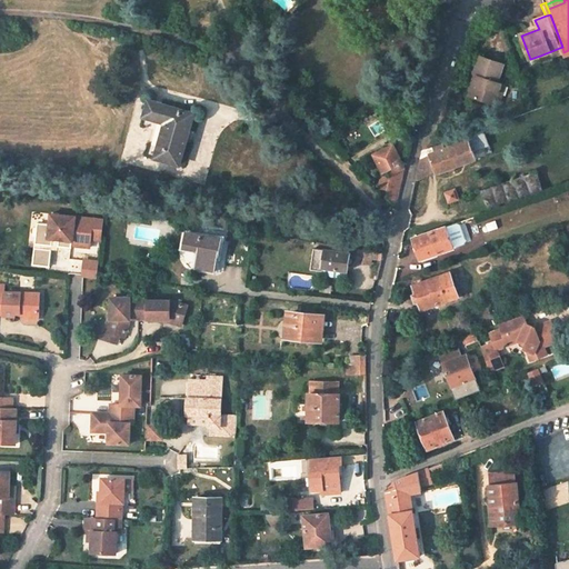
[(498,82),(505,63),(480,56),(475,75),(476,75),(479,76),(476,83),(473,82),(469,96),(496,105),(502,83),(498,82)]
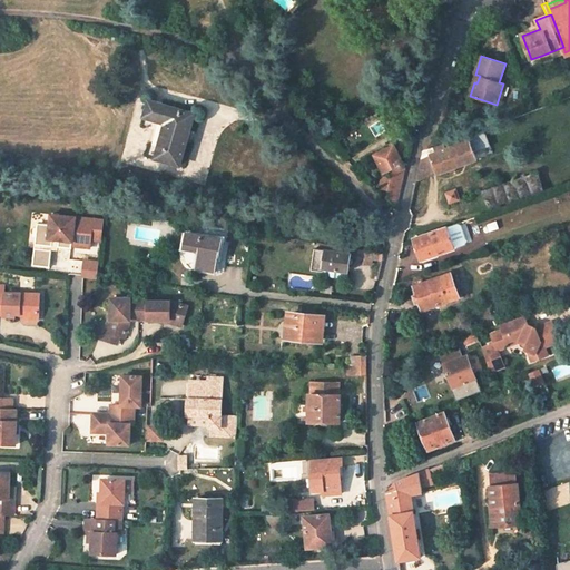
[(497,105),(501,106),(508,85),(503,84),(497,105)]
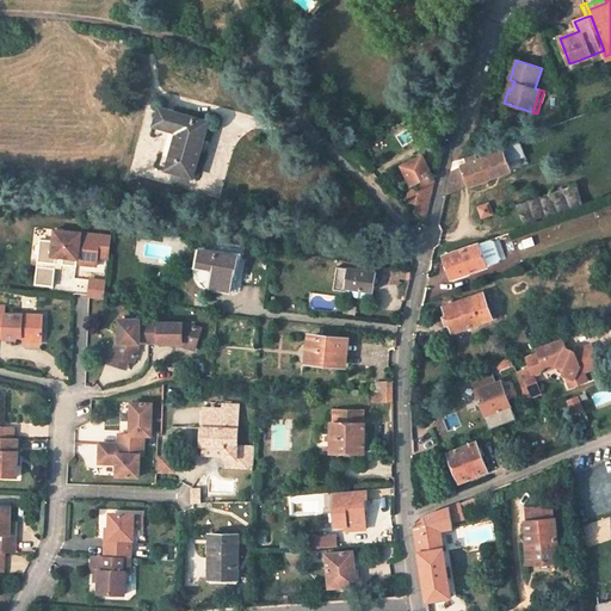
[(192,177),(208,122),(160,107),(155,127),(178,133),(167,170),(192,177)]
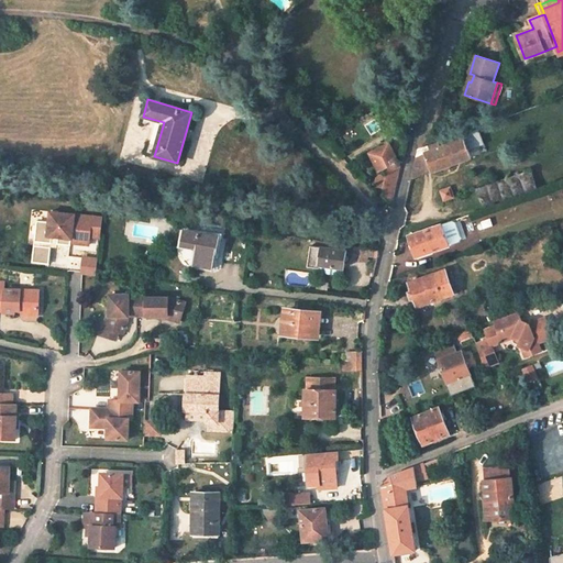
[(517,112),(519,118),(530,114),(527,108),(517,112)]
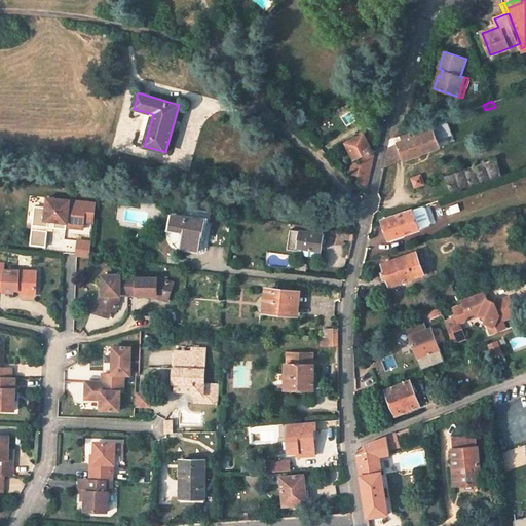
[(386,106),(379,104),(376,118),(380,118),(383,119),(386,106)]
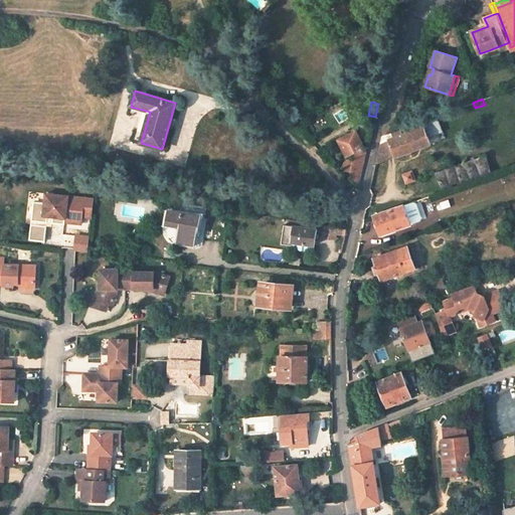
[(427,136),(435,134),(430,119),(382,137),(381,143),(376,163),(431,144),(427,136)]
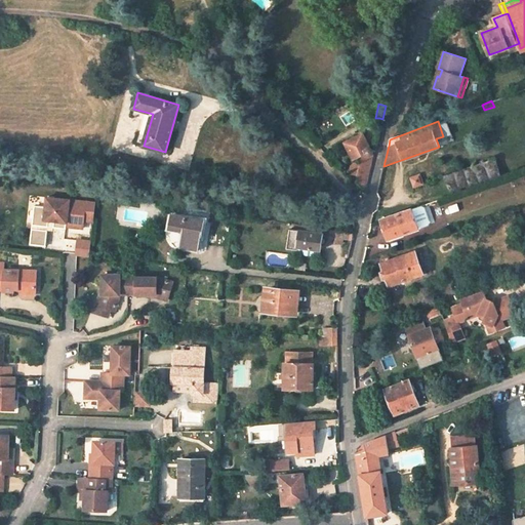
[(364,155),(356,183),(365,186),(371,161),(374,152),(373,152),(373,151),(372,149),(371,148),(369,146),(367,146),(361,133),(345,143),(354,160),(364,155)]
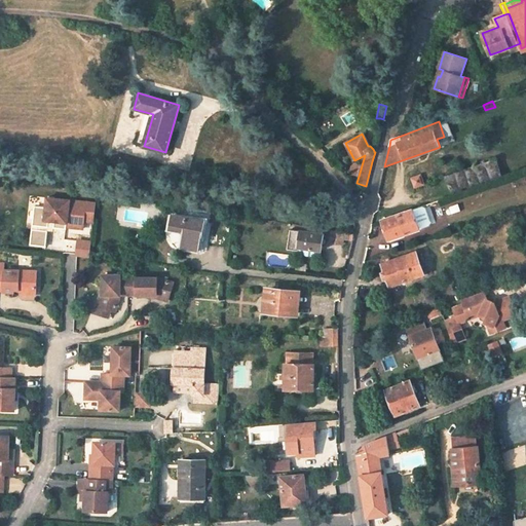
[(437,187),(418,194),(421,205),(502,177),(498,164),(496,158),(445,176),(449,188),(438,192),(437,187)]
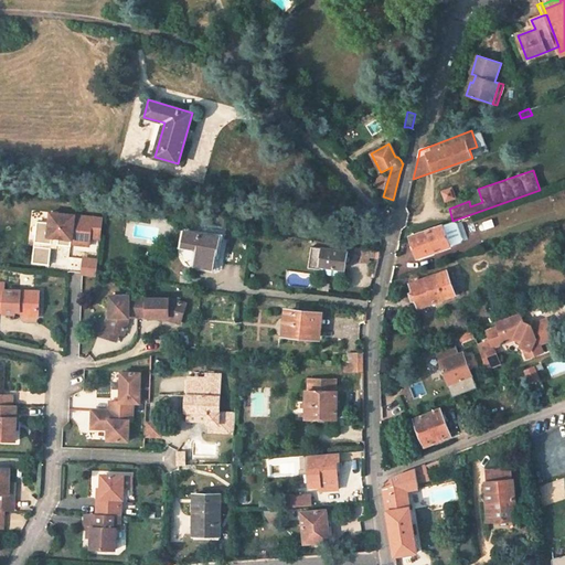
[(535,177),(540,190),(550,187),(545,172),(535,177)]
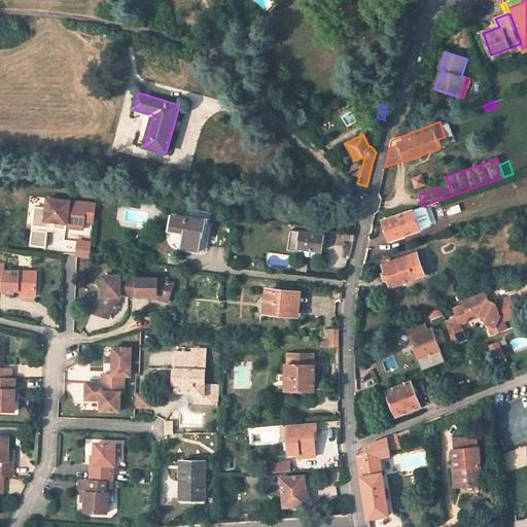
[(424,176),(413,177),(413,187),(424,186),(424,176)]
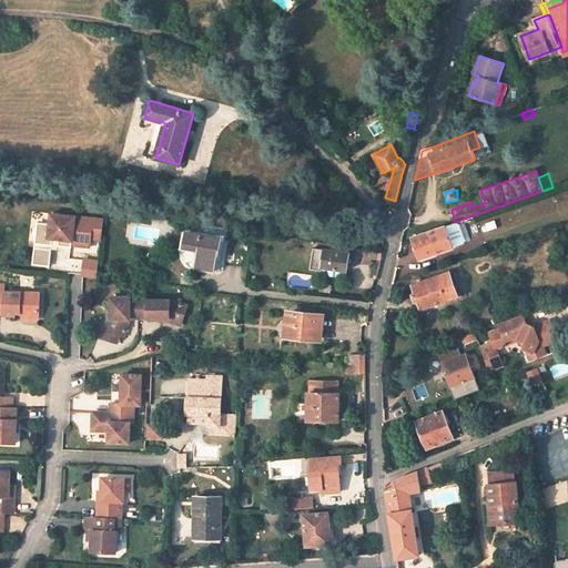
[(77,216),(51,214),(49,239),(64,240),(72,241),(71,245),(89,247),(91,236),(74,234),(77,216)]
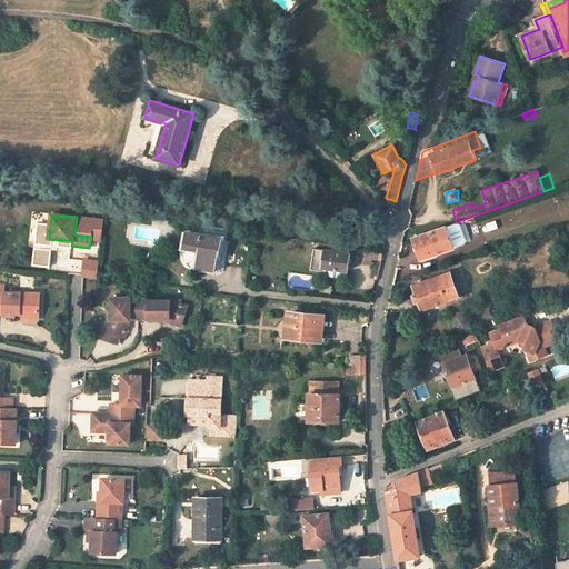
[(412,238),(420,260),(455,248),(447,226),(412,238)]
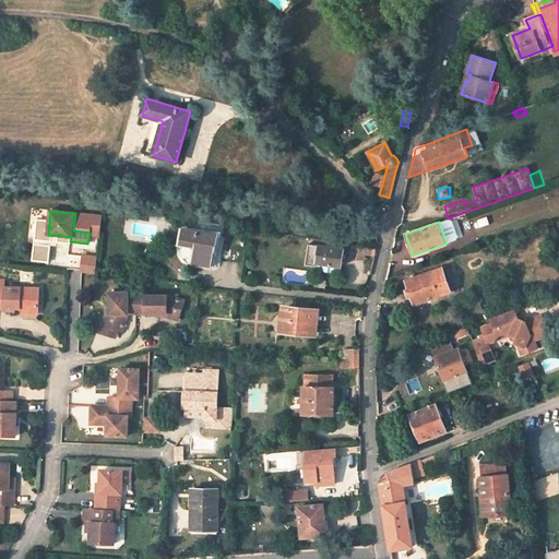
[(217,235),(185,228),(181,244),(192,246),(195,250),(193,262),(211,266),(217,235)]
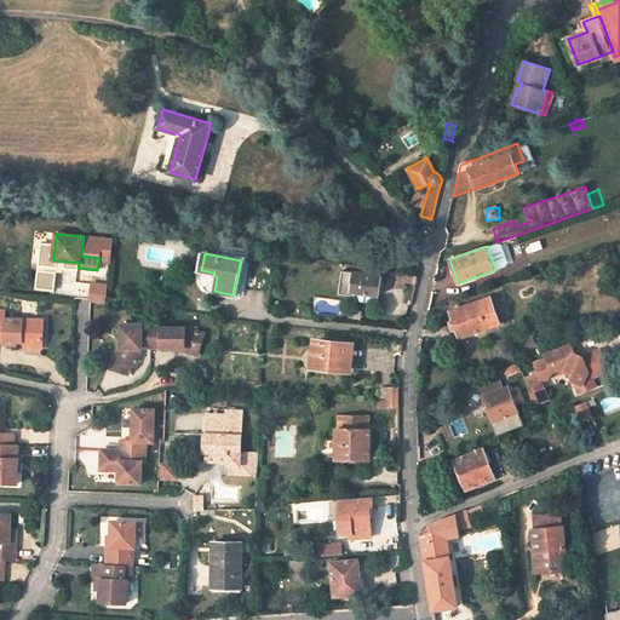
[(380,294),(383,276),(377,275),(377,271),(369,270),(369,274),(356,271),(356,274),(349,273),(344,273),(340,293),(352,296),(354,291),(380,294)]
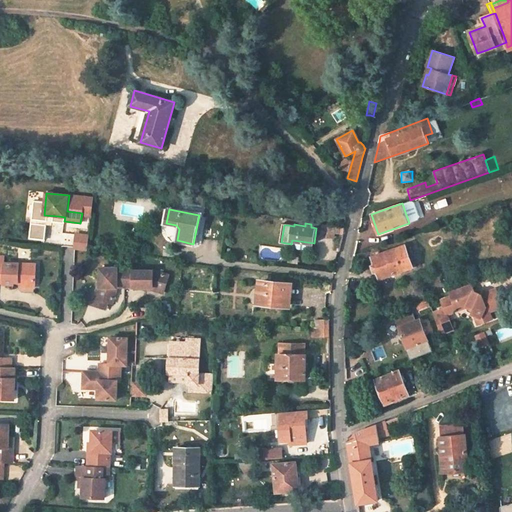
[(345,228),(330,225),(327,235),(343,238),(345,228)]
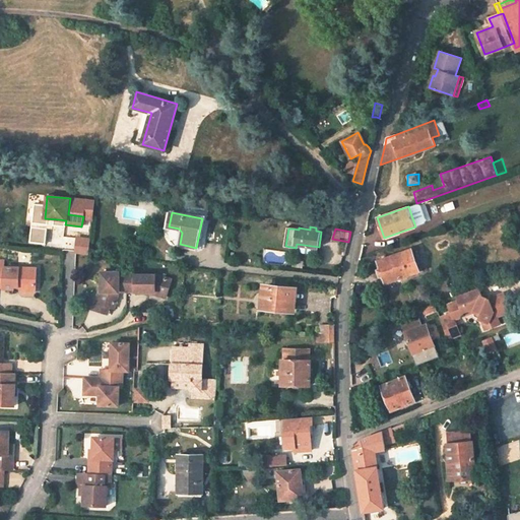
[(90,254),(91,238),(77,237),(76,254),(90,254)]
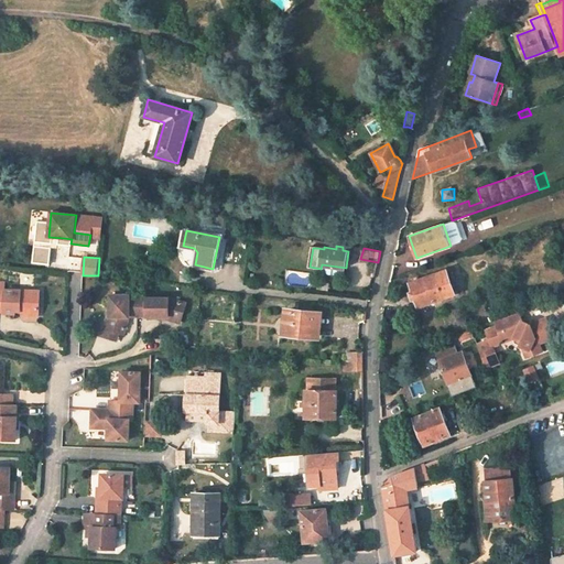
[(446,270),(409,282),(418,307),(455,294),(446,270)]
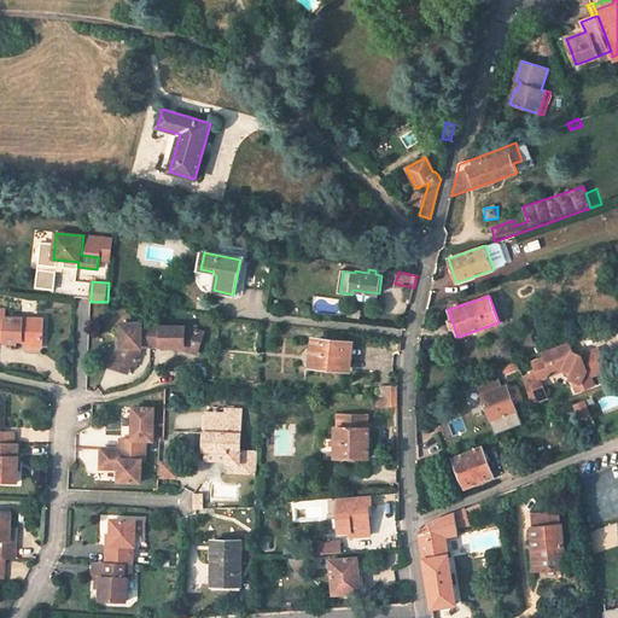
[(0,342),(4,342),(4,344),(17,344),(17,340),(24,342),(27,345),(41,345),(44,343),(45,319),(5,318),(5,320),(0,319),(0,342)]
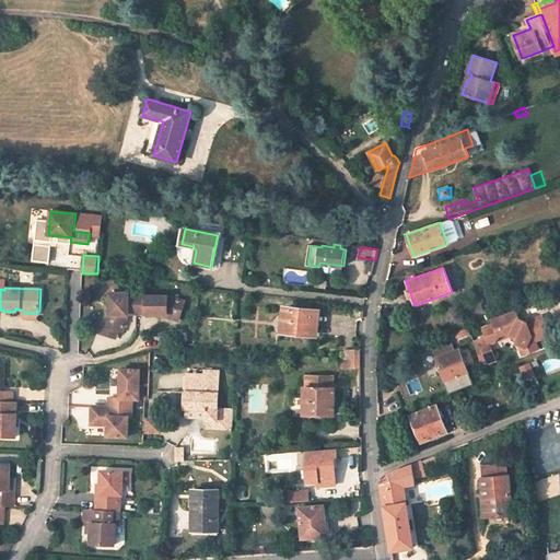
[(103,326),(123,331),(128,315),(167,315),(179,319),(186,301),(170,295),(129,294),(129,292),(108,292),(108,315),(107,314),(103,326)]
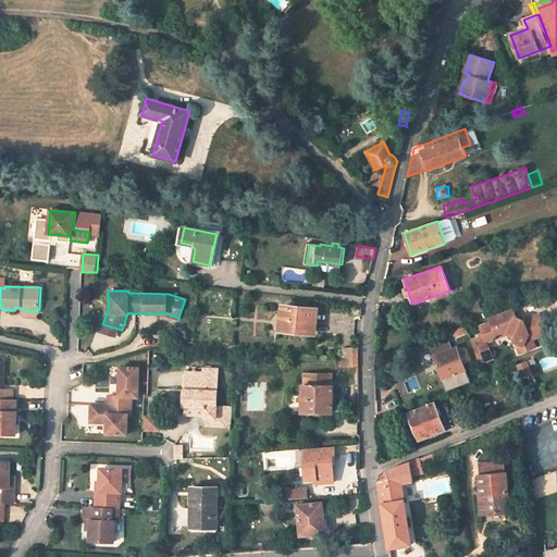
[(314,310),(284,307),(282,330),(312,333),(314,310)]
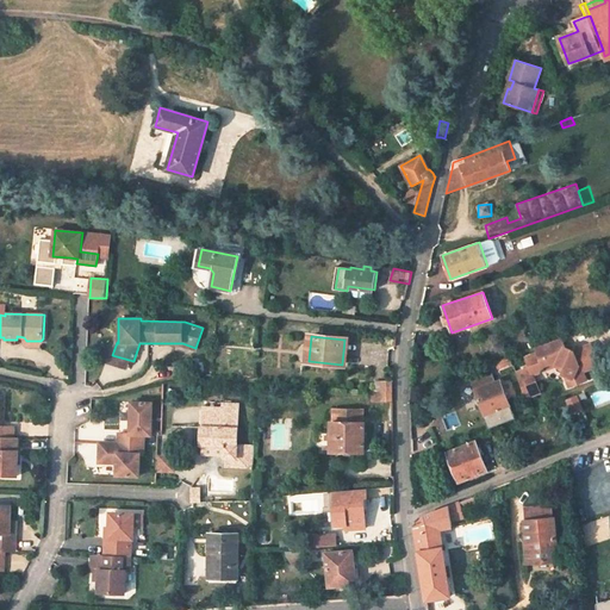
[(560,337),(535,347),(537,354),(526,358),(530,371),(533,374),(556,365),(565,368),(562,373),(573,378),(574,383),(583,380),(580,371),(593,367),(596,362),(591,344),(573,350),(564,347),(560,337)]
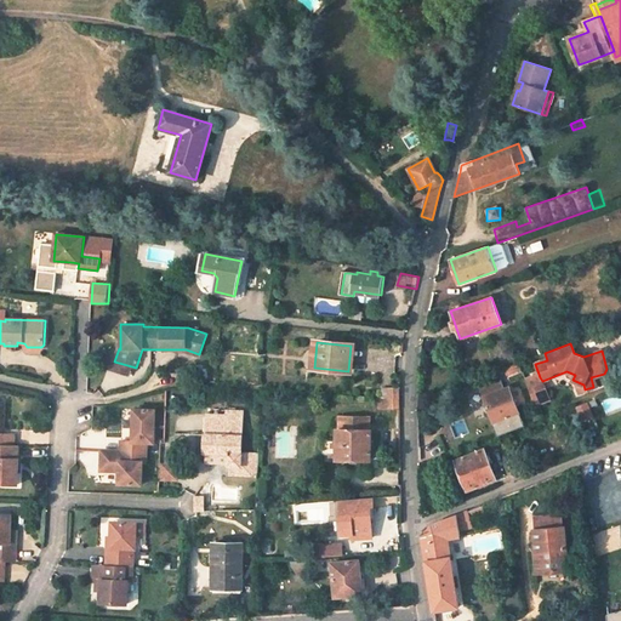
[(114,362),(112,371),(130,375),(132,366),(114,362)]
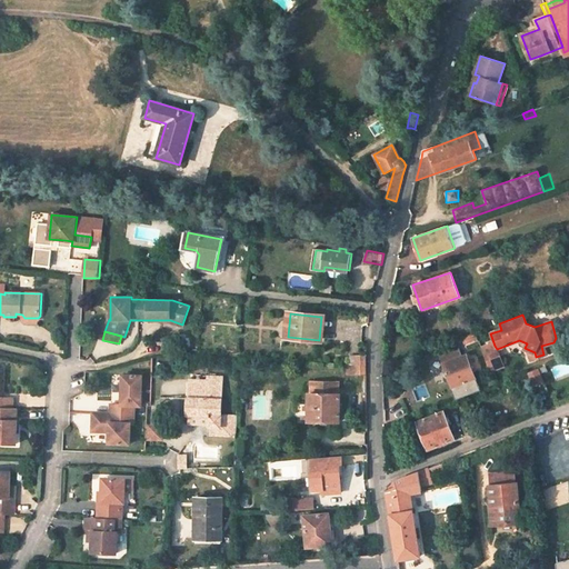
[(491,347),(482,350),(490,371),(503,366),(497,349),(495,346),(491,347)]
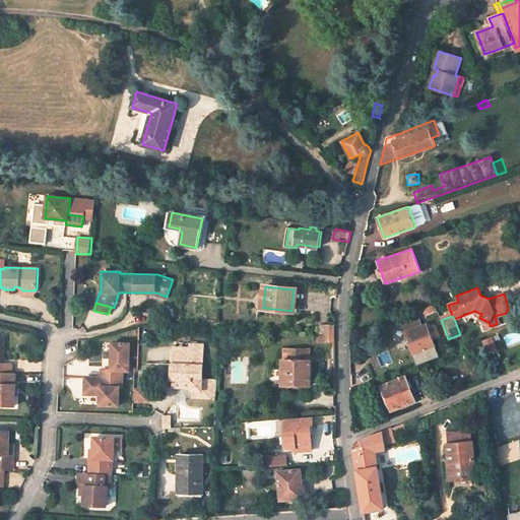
[(419,318),(402,324),(416,363),(439,353),(427,323),(423,325),(419,318)]
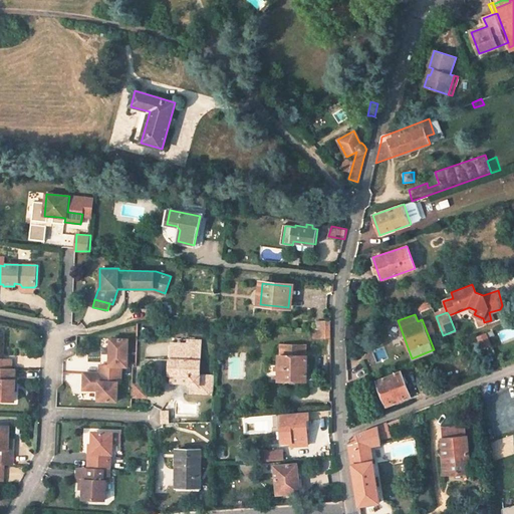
[(331,321),(322,320),(322,328),(330,329),(331,321)]
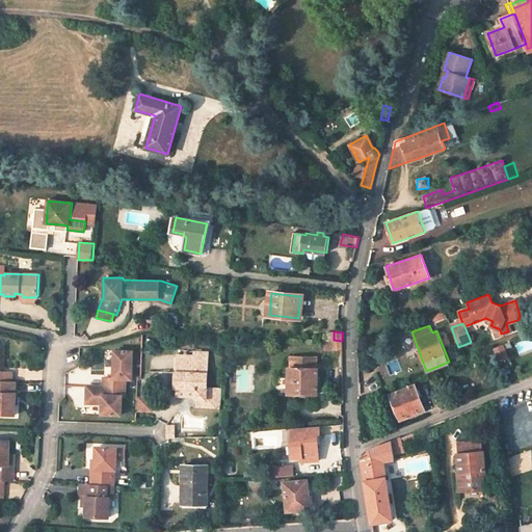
[(334,340),(334,349),(342,349),(342,341),(334,340)]
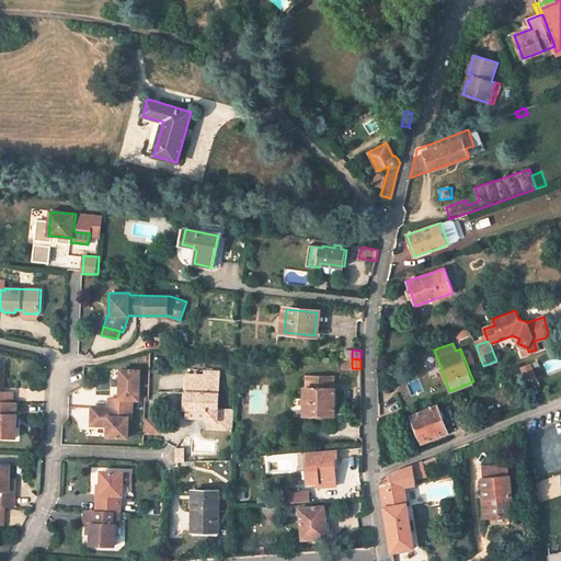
[(530,362),(521,366),(525,379),(536,375),(530,362)]
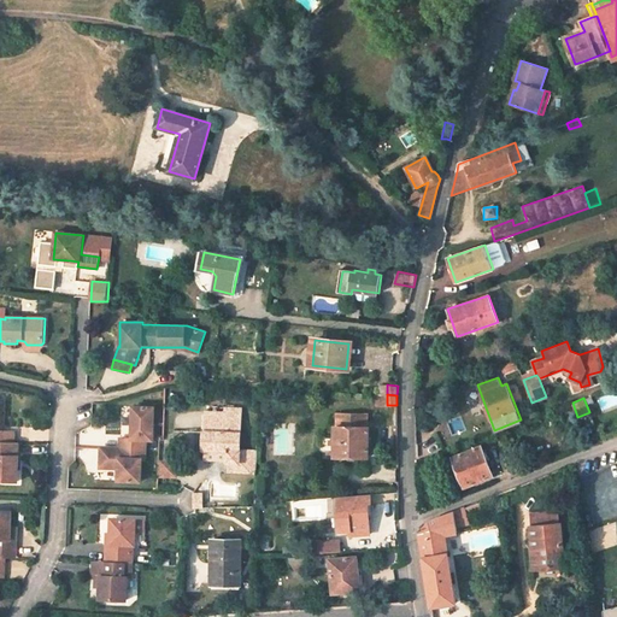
[(121,436),(121,447),(146,447),(146,438),(153,438),(153,405),(133,405),(133,436),(121,436)]
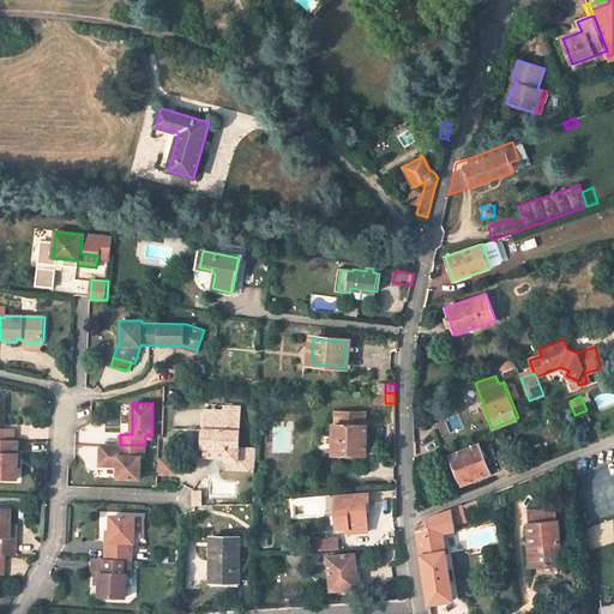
[(239,447),(240,407),(224,405),(224,410),(205,409),(205,431),(203,431),(203,449),(205,449),(205,451),(226,451),(226,458),(226,461),(229,461),(229,469),(250,469),(250,467),(250,449),(239,447)]
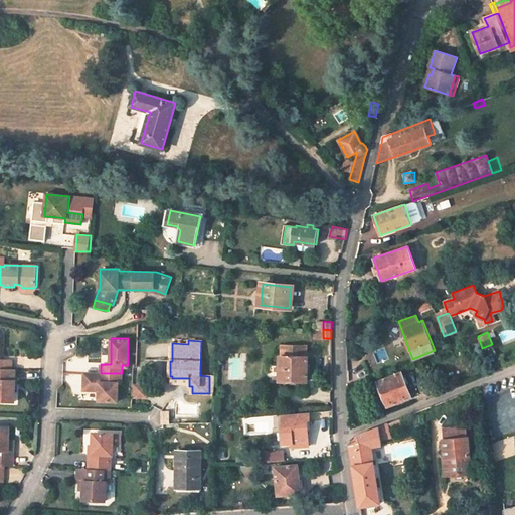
[(309,381),(310,356),(307,356),(308,346),(282,345),(282,356),(280,356),(280,381),(309,381)]
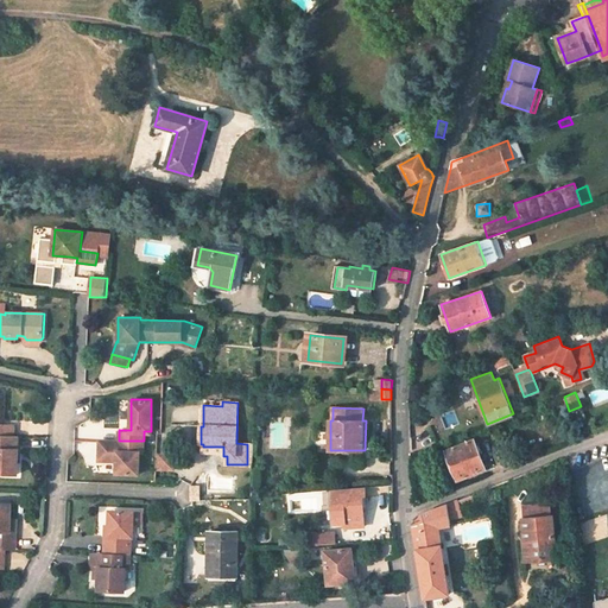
[(14,426),(2,425),(2,436),(14,437),(14,426)]
